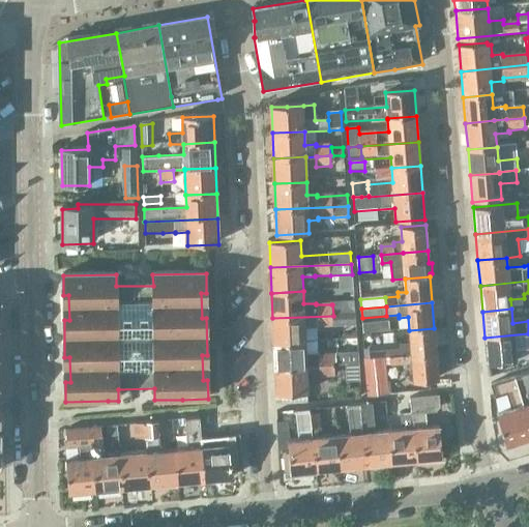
[(356,325),(355,315),(333,316),(272,318),(273,344),(305,342),(304,328),(317,328),(317,327),(332,326),(356,325)]
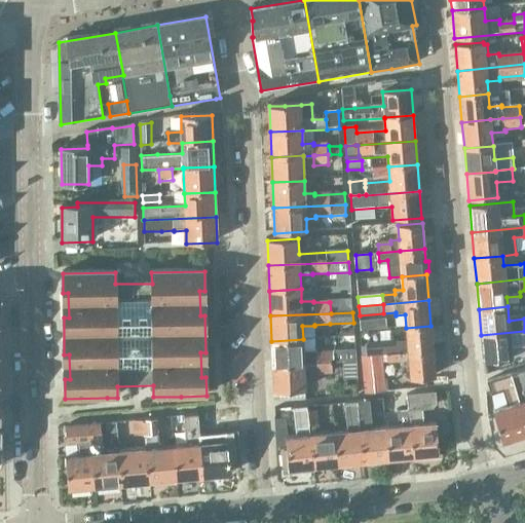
[(407,340),(365,344),(365,347),(366,357),(371,357),(387,356),(433,351),(432,340),(435,339),(434,329),(430,329),(430,326),(406,328),(407,340)]
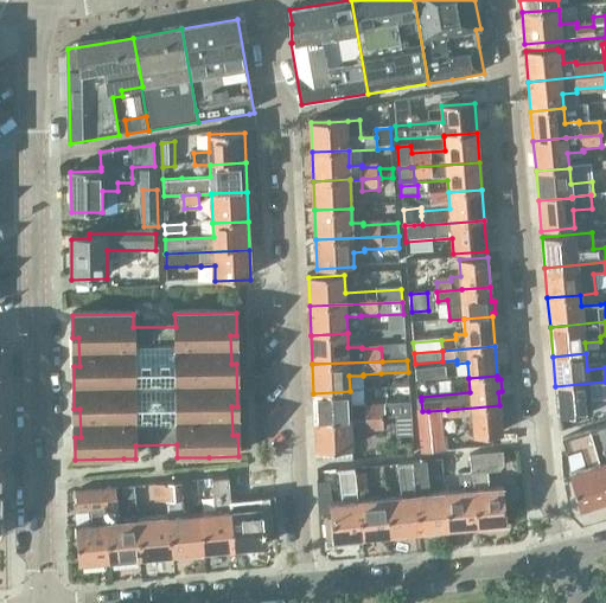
[(589,399),(605,397),(605,382),(555,386),(557,417),(591,414),(589,399)]
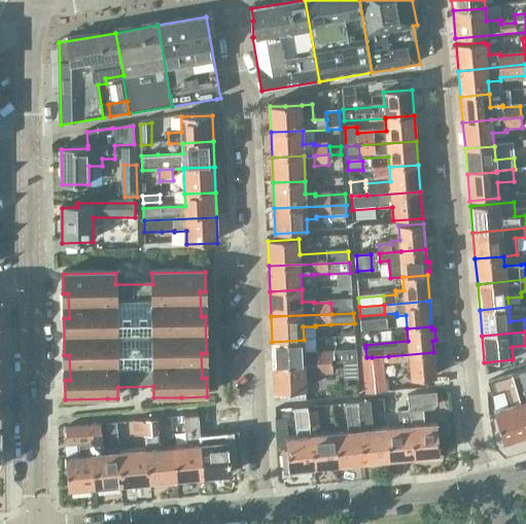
[(304,340),(272,342),(273,367),(332,364),(331,351),(317,352),(317,353),(305,353),(304,340)]
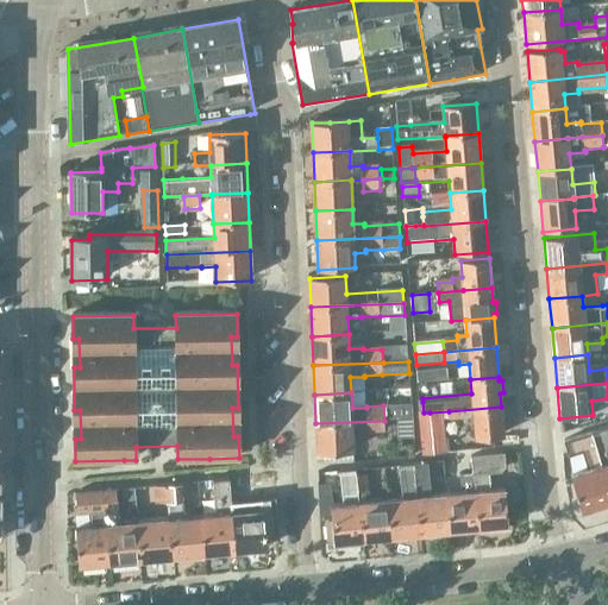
[(383,405),(384,421),(396,420),(413,418),(412,404),(383,405)]
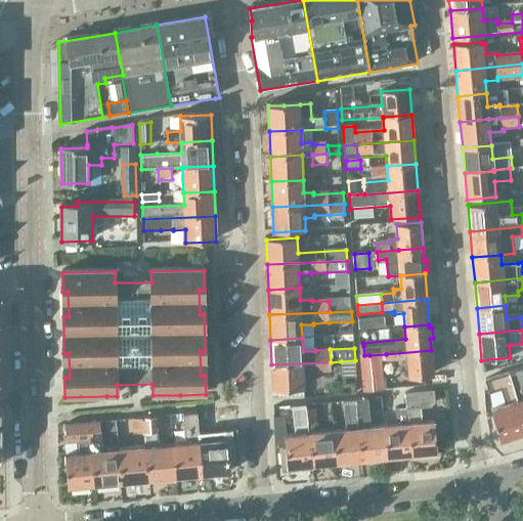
[(425,377),(433,376),(431,350),(386,354),(386,361),(386,362),(399,361),(399,364),(407,363),(409,378),(425,377)]
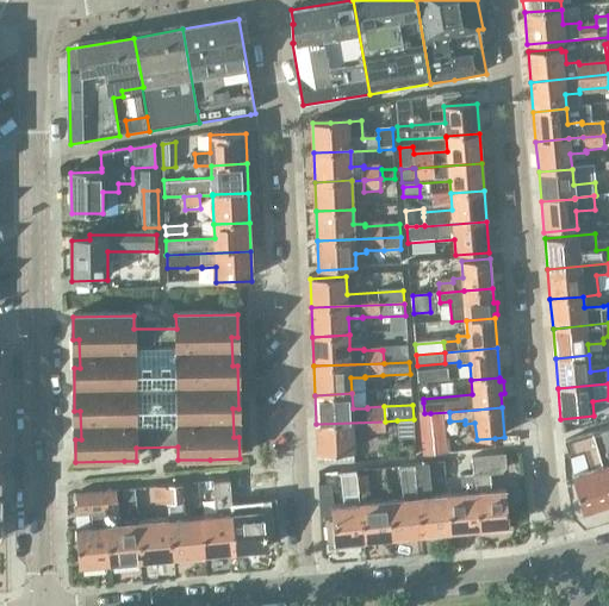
[(424,457),(447,455),(443,420),(449,420),(449,412),(430,413),(424,413),(420,414),(424,457)]
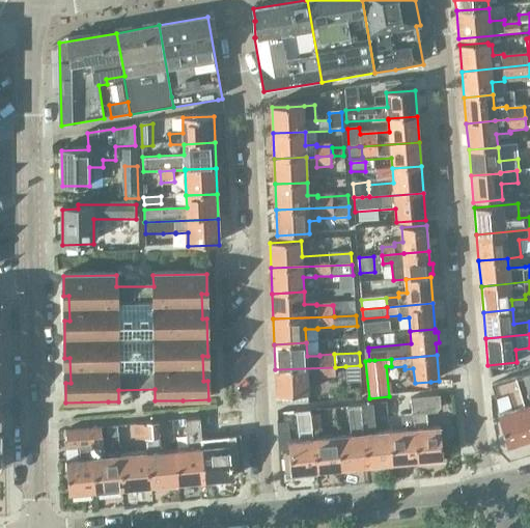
[(345,366),(346,384),(361,383),(360,365),(345,366)]
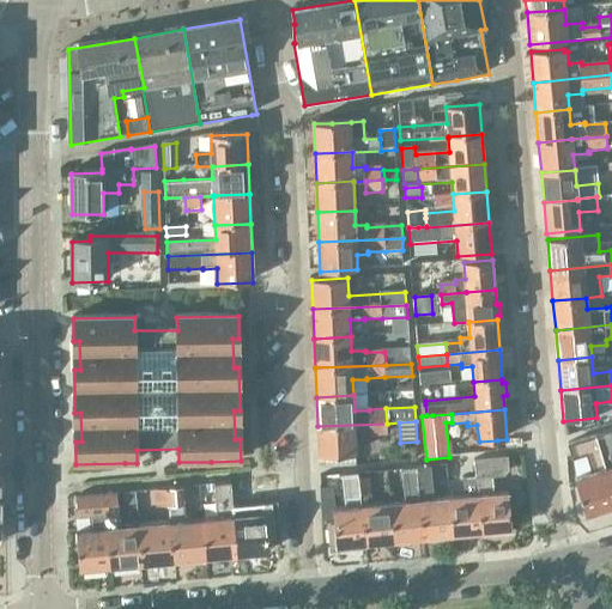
[(387,424),(317,426),(319,457),(356,455),(356,438),(387,437),(387,424)]
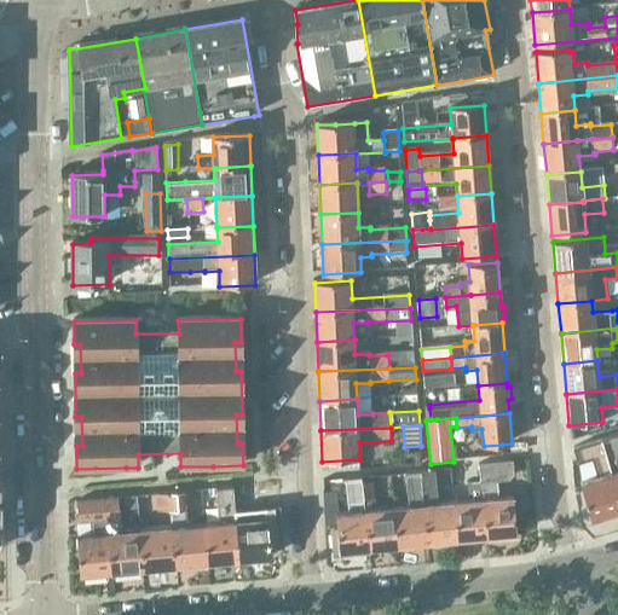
[(617,436),(602,442),(617,494),(617,436)]
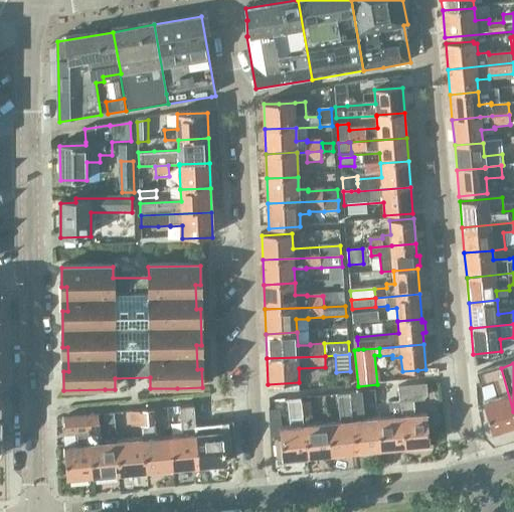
[(513,411),(501,368),(478,375),(481,385),(481,386),(493,383),(497,398),(483,402),(492,434),(495,433),(497,437),(503,435),(507,434),(506,430),(513,425),(513,411)]
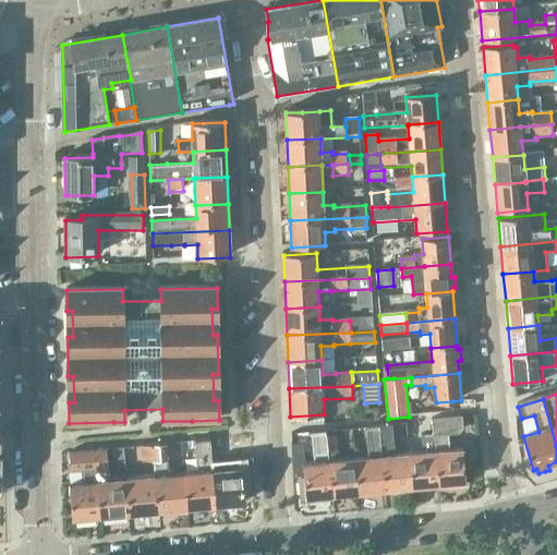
[(463,418),(433,421),(436,453),(439,486),(449,485),(449,490),(465,489),(464,484),(465,484),(464,468),(462,450),(449,451),(448,435),(465,433),(463,418)]
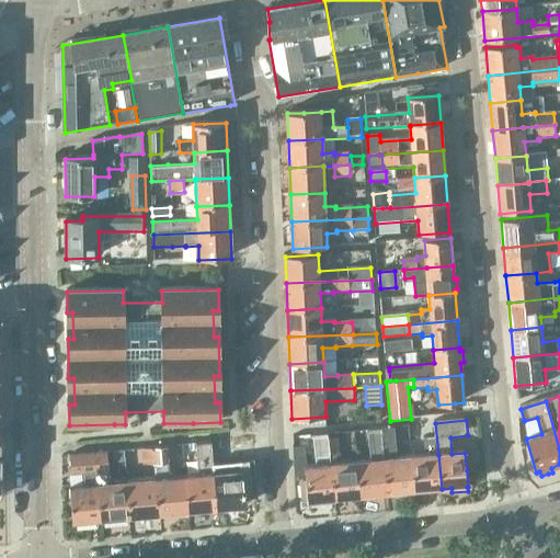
[(435,423),(425,424),(426,440),(423,440),(425,456),(412,457),(415,491),(442,489),(438,455),(435,423)]
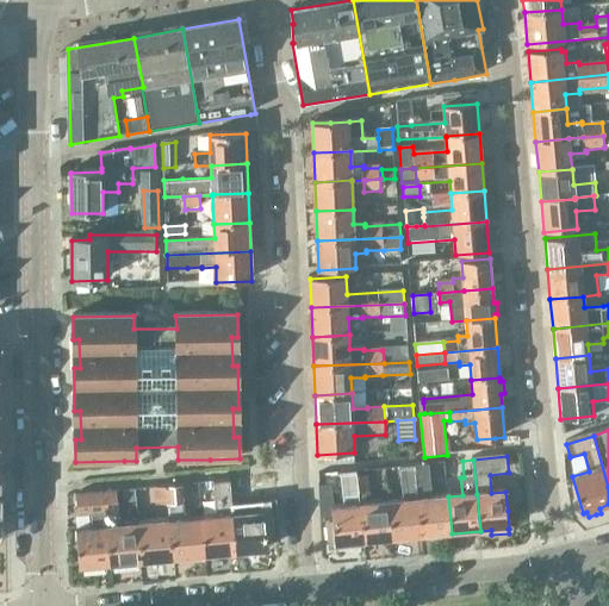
[(415,467),(415,473),(421,536),(452,533),(448,497),(432,499),(428,466),(415,467)]
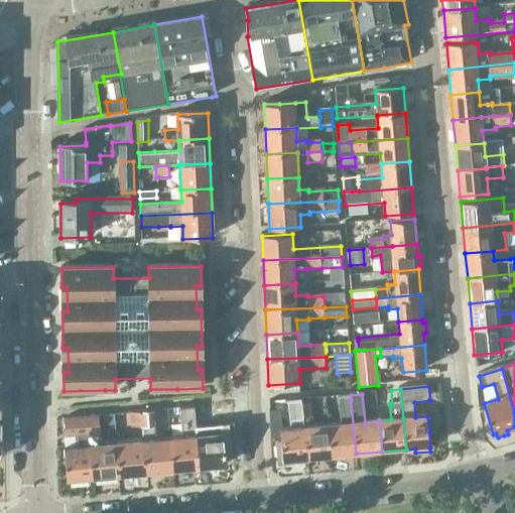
[(341,424),(329,425),(332,457),(356,454),(351,400),(351,395),(339,396),(341,424)]
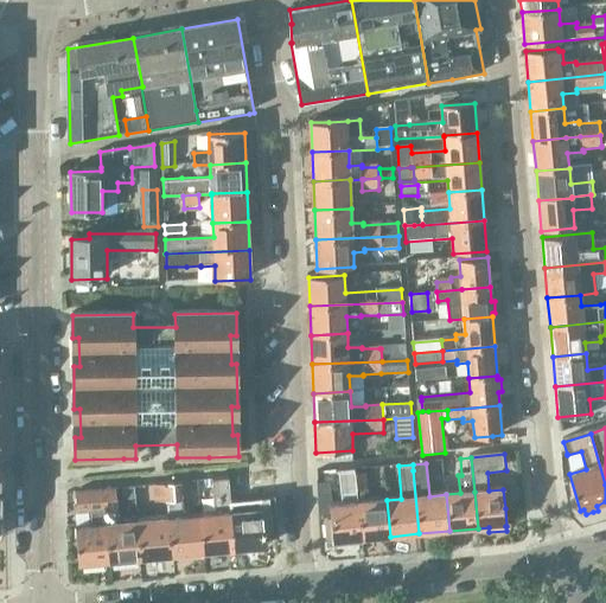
[(358,502),(369,501),(365,469),(356,470),(358,502)]
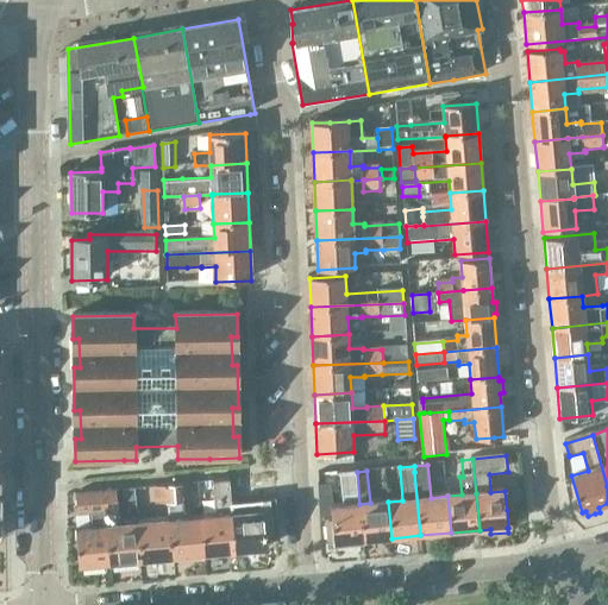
[(334,522),(327,522),(330,549),(352,547),(351,542),(363,541),(359,504),(357,472),(339,473),(343,505),(333,506),(334,522)]
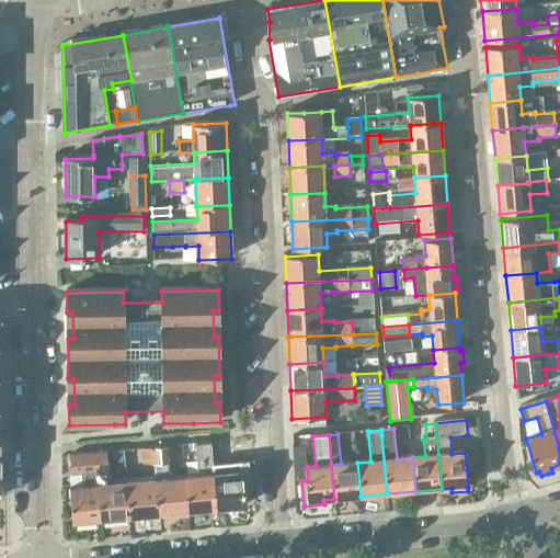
[(214,465),(212,444),(196,445),(198,476),(185,477),(189,512),(192,512),(192,515),(203,514),(203,511),(217,510),(214,465)]
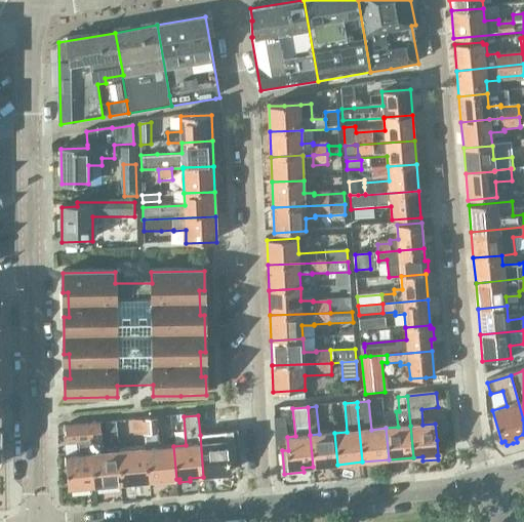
[(145,435),(158,434),(161,434),(160,418),(144,420),(145,435)]
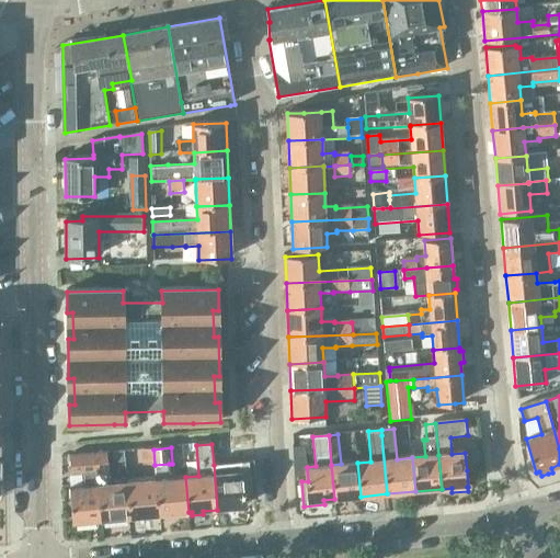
[(155,465),(153,450),(143,451),(144,466),(155,465)]
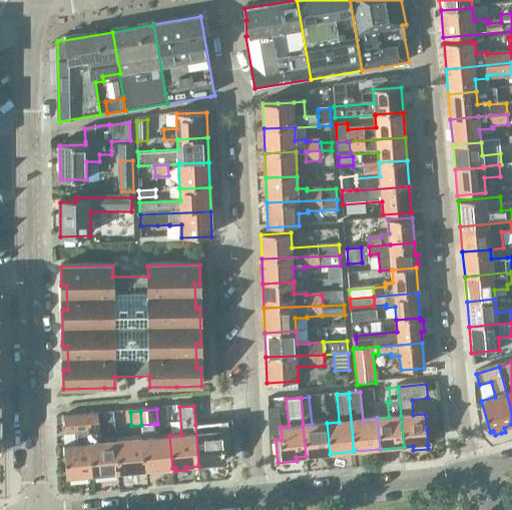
[(97,415),(87,416),(88,430),(98,429),(97,415)]
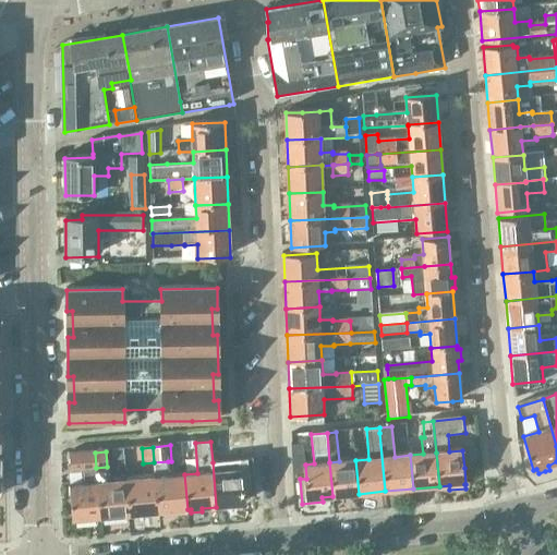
[(96,468),(95,453),(70,455),(71,470),(84,469),(96,468)]
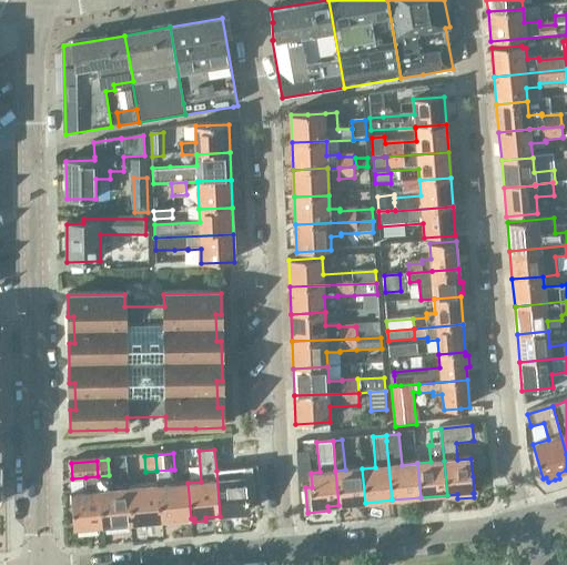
[(256,467),(216,471),(220,516),(250,513),(249,500),(260,500),(256,467)]
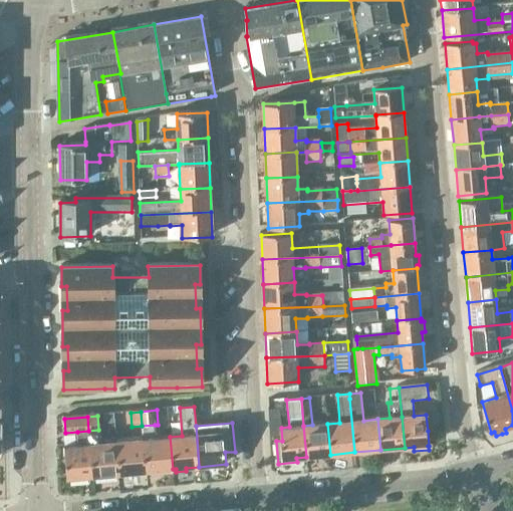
[(327,424),(312,425),(303,426),(306,457),(330,455),(327,424)]
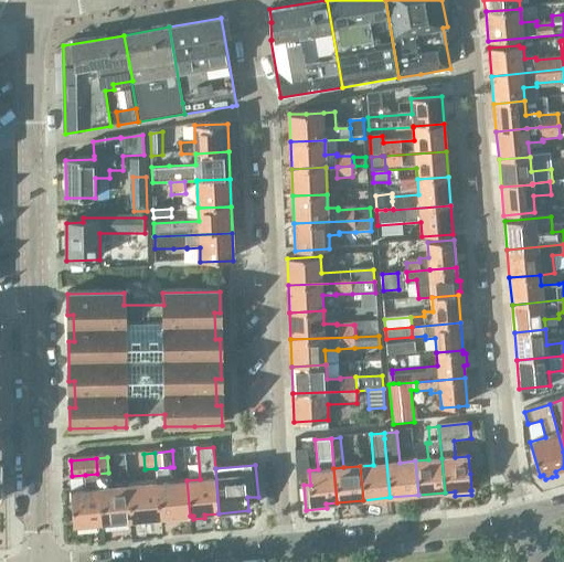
[(170,467),(156,468),(157,484),(160,518),(190,516),(187,480),(171,481),(170,467)]
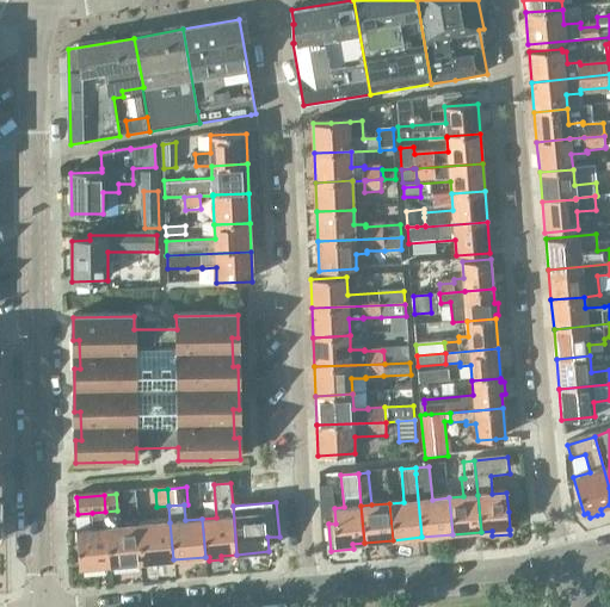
[(118,511),(117,511),(105,512),(110,565),(142,563),(139,525),(119,527),(118,511)]
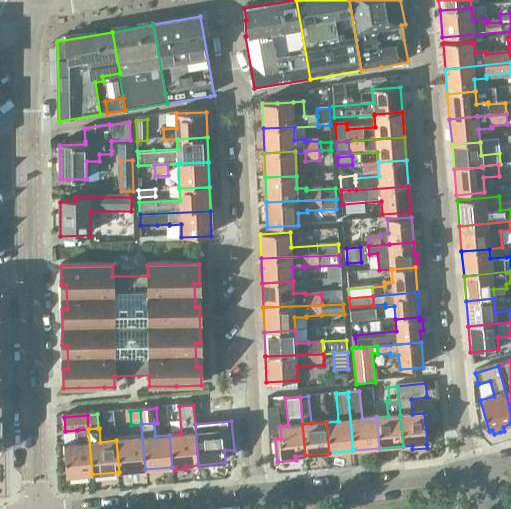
[(88,429),(77,430),(78,444),(64,445),(66,477),(92,474),(88,429)]
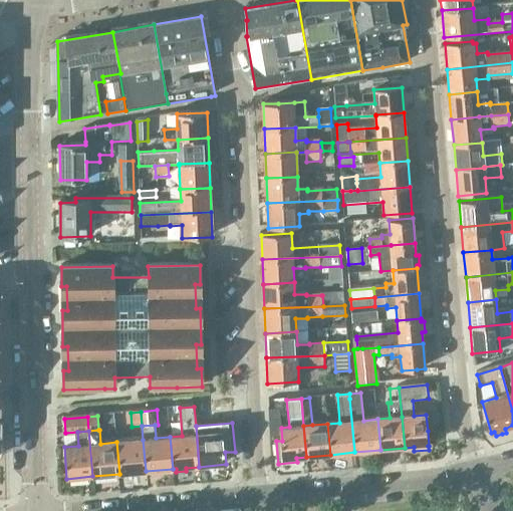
[(143,440),(116,442),(119,474),(146,471),(143,440)]
